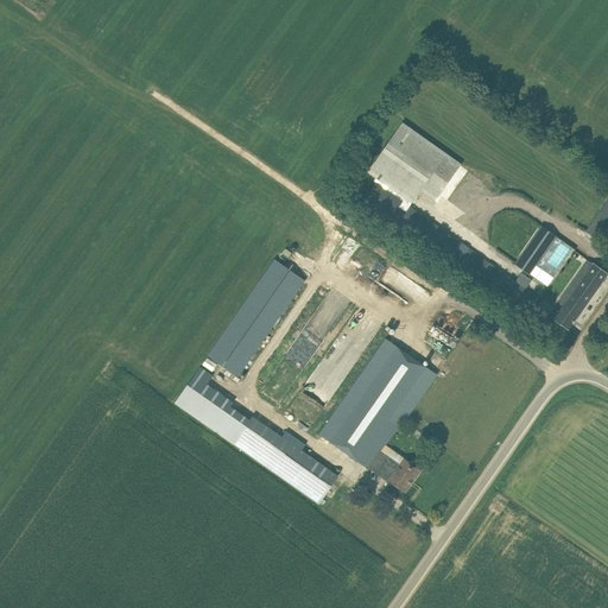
[(363,201),(524,315),(537,297),(526,289),(410,207),(420,191),(435,202),(462,164),(403,122),(367,172),(377,178),(374,181),(377,183),(363,201)]
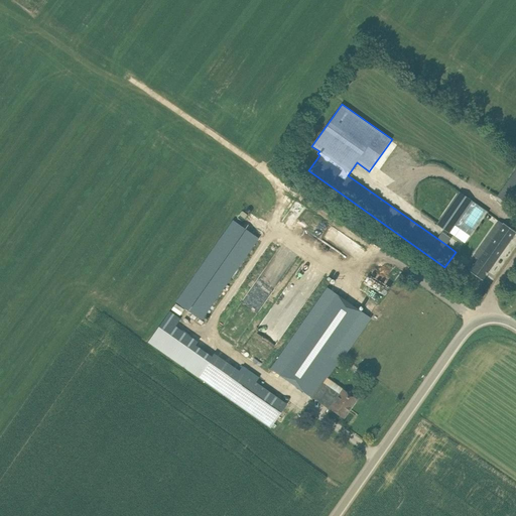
[(515,168),(497,197),(507,204),(510,199),(512,200),(514,197),(512,196),(515,189),(515,168)]
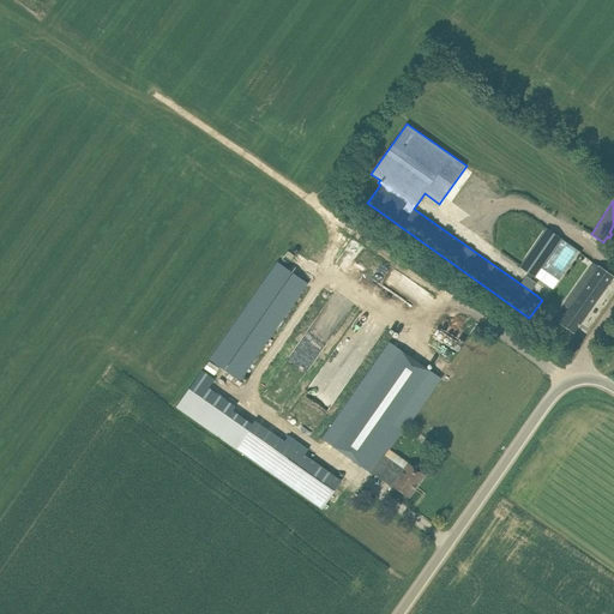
[(535,277),(561,239),(547,228),(521,268),(535,277)]
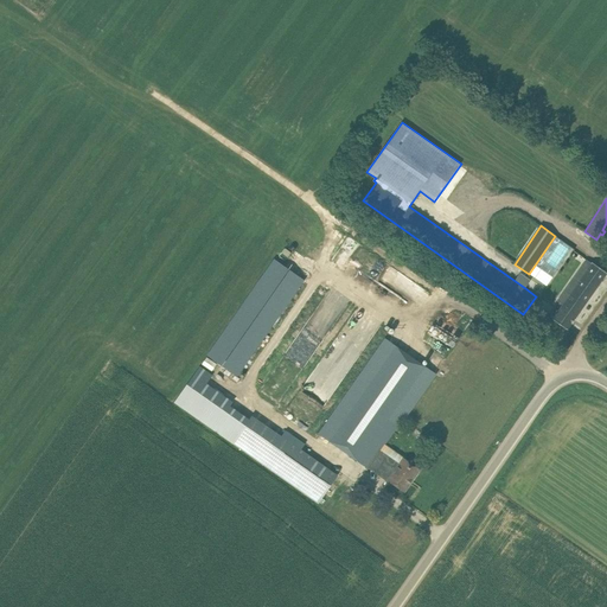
[(554,278),(574,248),(561,238),(541,268),(554,278)]
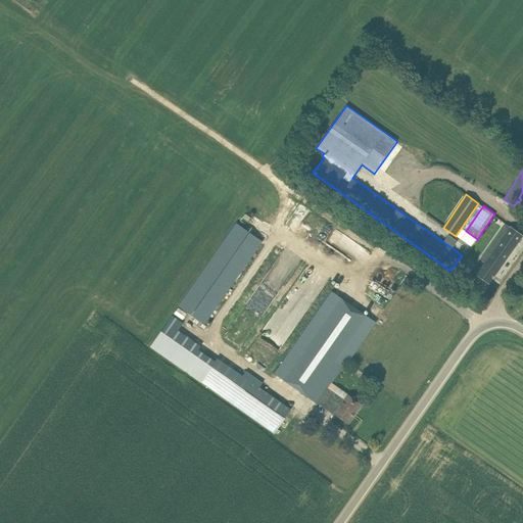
[(485,263),(477,275),(488,283),(522,235),(506,224),(481,258),(485,263)]
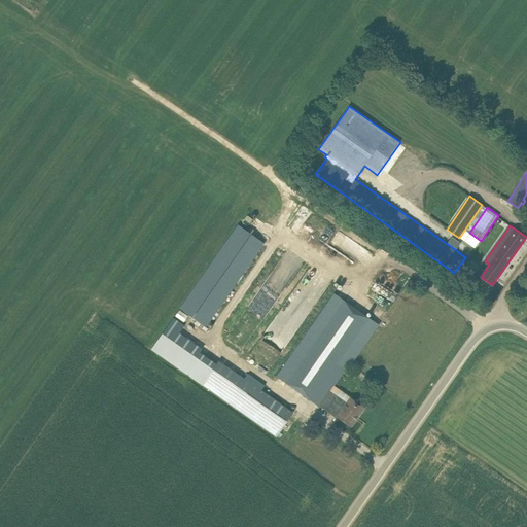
[(264,243),(239,226),(180,309),(205,326),(264,243)]
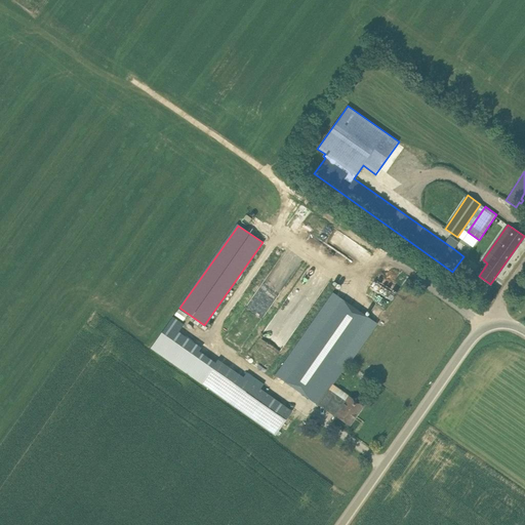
[(277,375),(319,405),(320,403),(329,390),(376,323),(334,293),(277,375)]
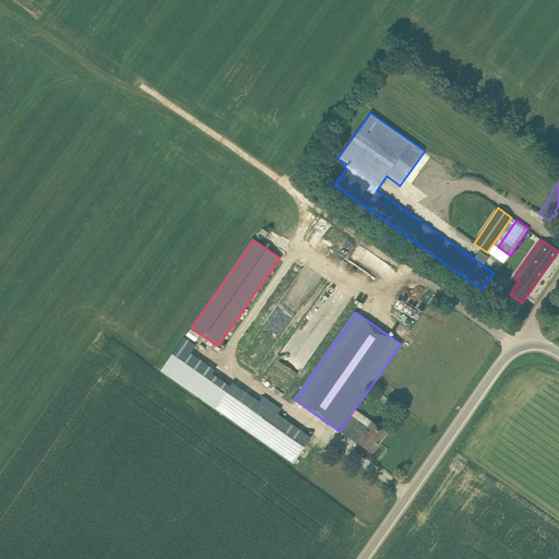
[(215,408),(294,463),(311,438),(266,407),(263,412),(229,388),(215,408)]
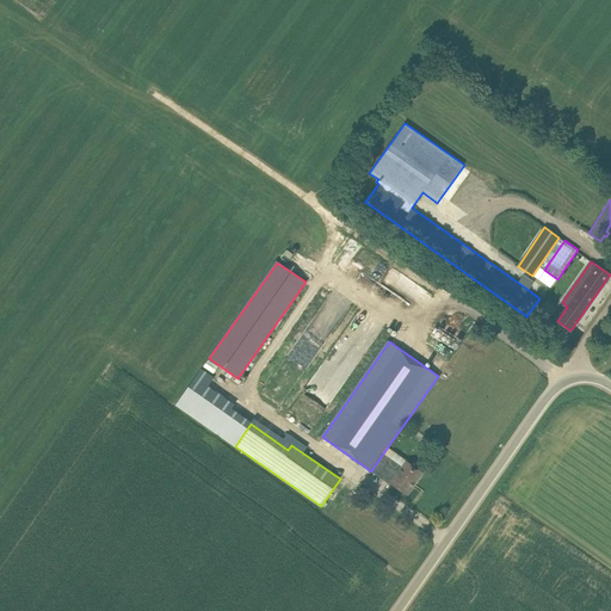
[(382,471),(394,480),(392,483),(407,494),(423,473),(407,462),(402,467),(383,454),(372,469),(381,474),(382,471)]
